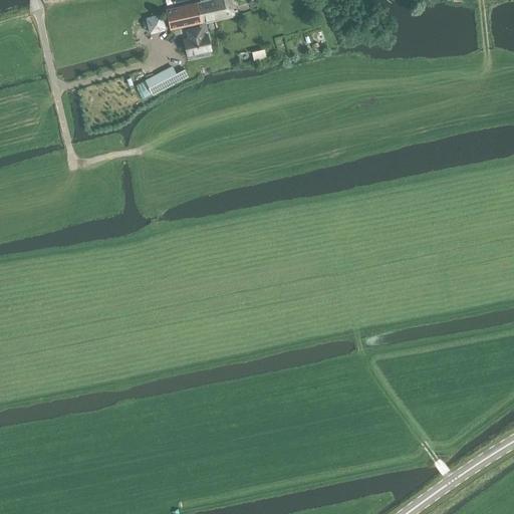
[(200,1),(197,2),(202,23),(202,24),(205,23),(234,16),(238,15),(237,10),(233,11),(230,0),(200,0),(200,1)]
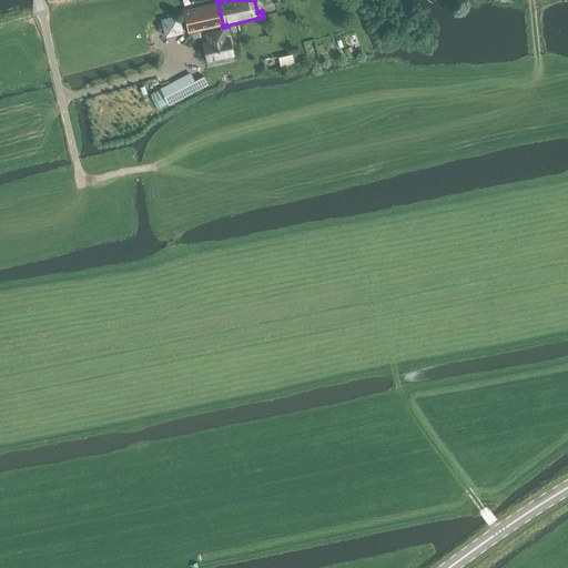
[(188,33),(220,26),(223,26),(217,2),(182,10),(188,33)]
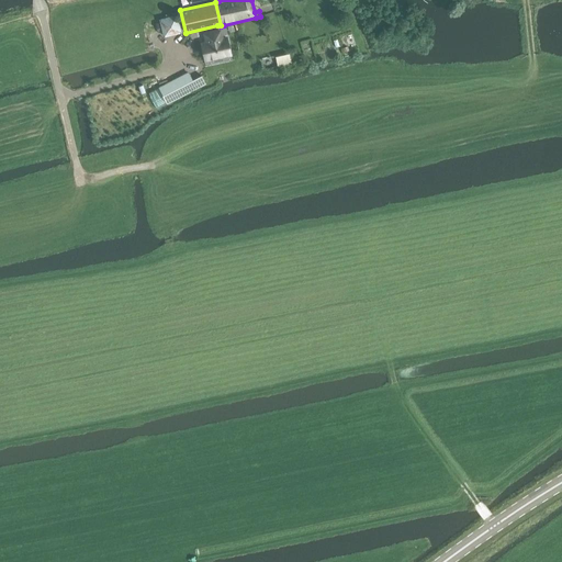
[(163,37),(181,33),(177,14),(158,19),(163,37)]
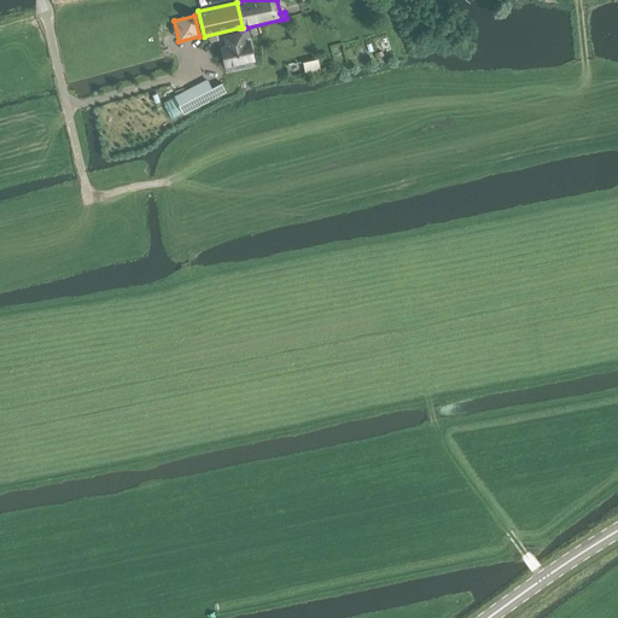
[(249,36),(246,28),(243,29),(243,28),(239,28),(240,35),(225,39),(226,40),(228,40),(229,48),(221,50),(226,74),(254,68),(248,42),(243,44),(242,40),(248,39),(249,36)]
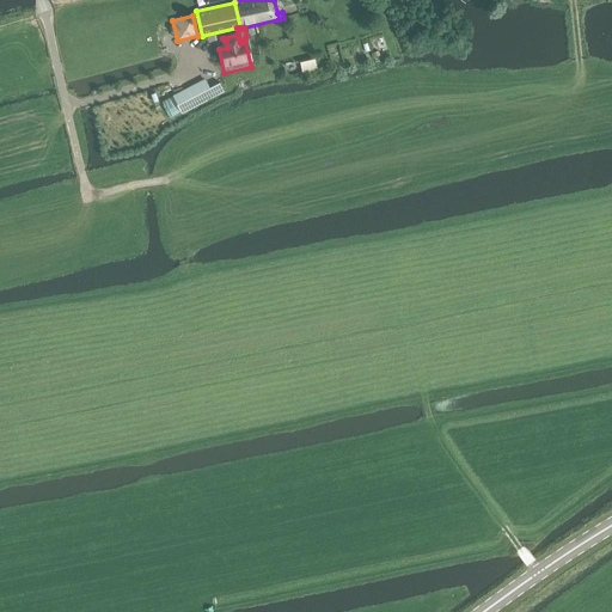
[(317,69),(314,60),(299,63),(301,73),(317,69)]
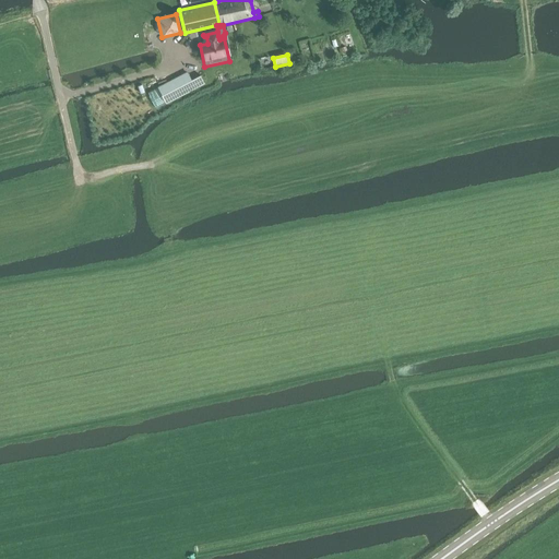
[(204,83),(200,74),(161,95),(166,103),(204,83)]
